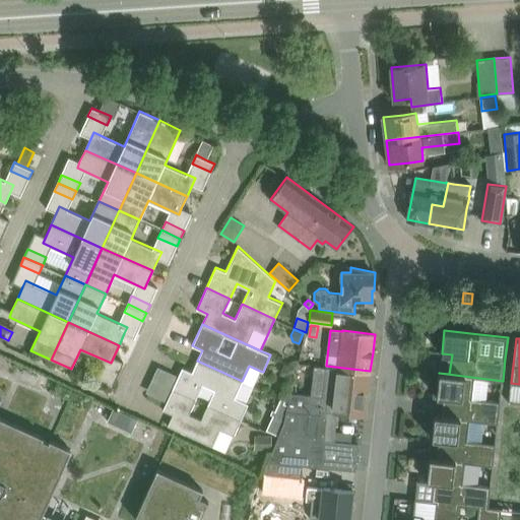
[(173,388),(196,399),(203,384),(215,390),(208,404),(241,419),(249,403),(235,397),(242,381),(197,361),(192,372),(182,368),(173,388)]
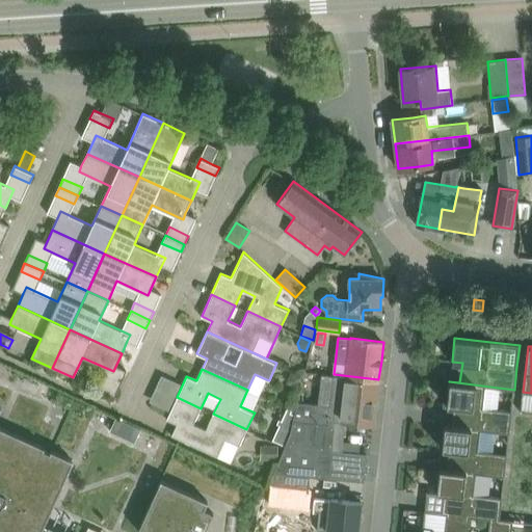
[(288,377),(291,384),(297,388),(302,375),(292,370),(288,377)]
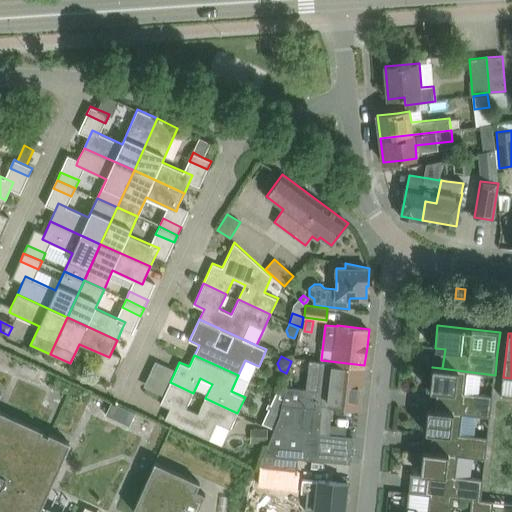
[(364,365),(321,360),(321,362),(317,390),(311,389),(310,400),(317,400),(316,404),(323,405),(322,409),(332,410),(332,405),(359,409),(359,406),(360,400),(364,365)]
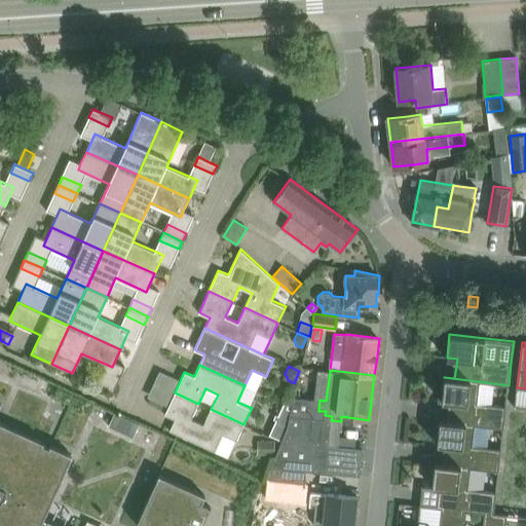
[(113,391),(117,383),(99,375),(95,383),(113,391)]
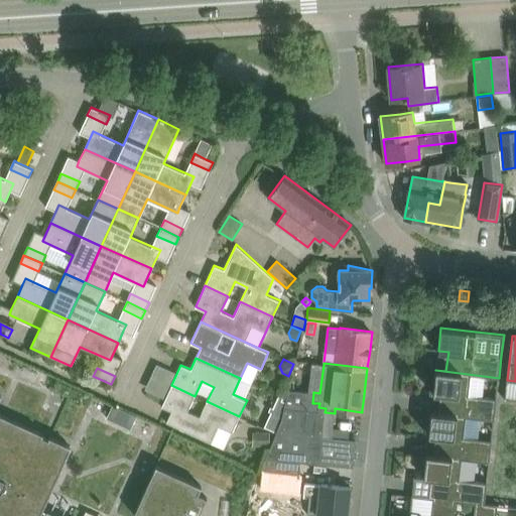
[(480,418),(494,420),(497,398),(469,395),(471,375),(499,378),(435,370),(433,393),(443,394),(441,413),(480,418)]
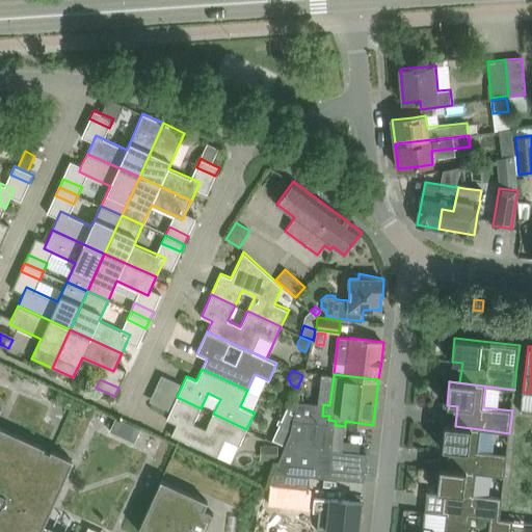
[(246,429),(213,414),(206,429),(193,423),(201,408),(177,397),(167,419),(177,424),(171,435),(217,456),(225,440),(239,446),(246,429)]
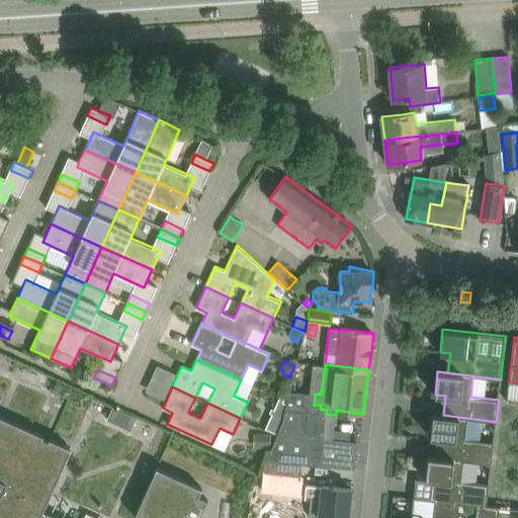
[(292,393),(290,393),(286,404),(277,434),(278,434),(262,469),(300,475),(303,463),(354,468),(357,441),(348,440),(333,438),(334,430),(336,415),(326,414),(327,410),(320,409),(321,405),(314,405),(315,394),(292,393)]
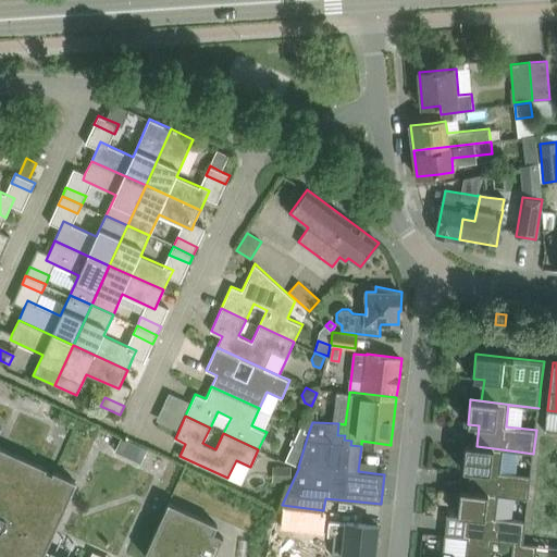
[(285,460),(298,467),(308,434),(305,433),(307,430),(306,430),(300,428),(295,441),(293,441),(291,444),(293,445),(285,460)]
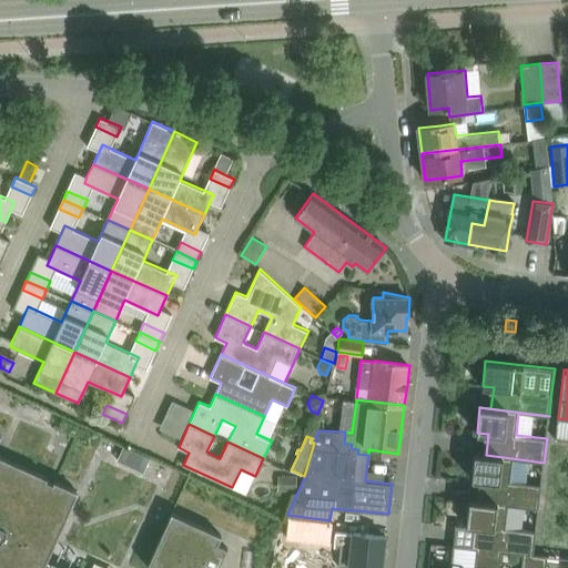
[(137,468),(143,455),(124,446),(119,459),(137,468)]
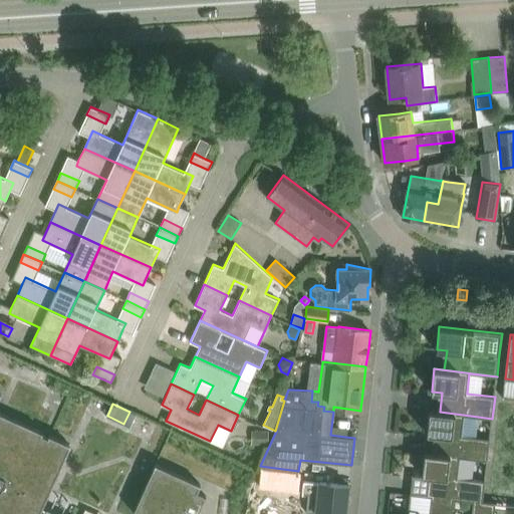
[(487,460),(490,439),(476,437),(478,417),(440,412),(430,410),(430,412),(427,434),(434,434),(437,435),(435,453),(435,454),(459,457),(474,459),(487,460)]
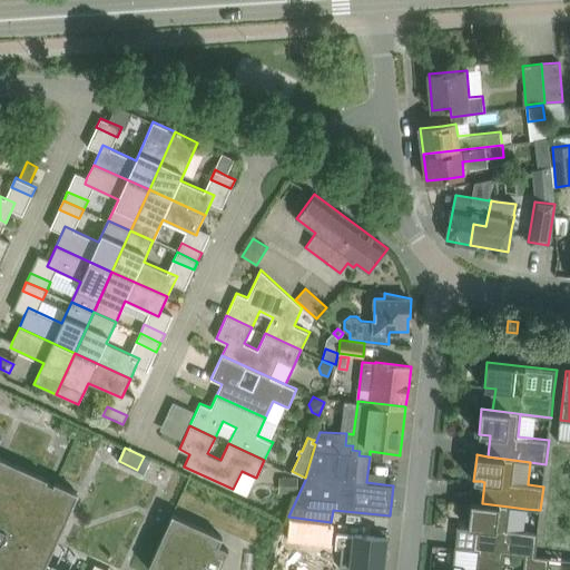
[(0,569),(67,569),(48,561),(79,492),(55,481),(53,484),(47,481),(48,479),(0,457),(0,569)]
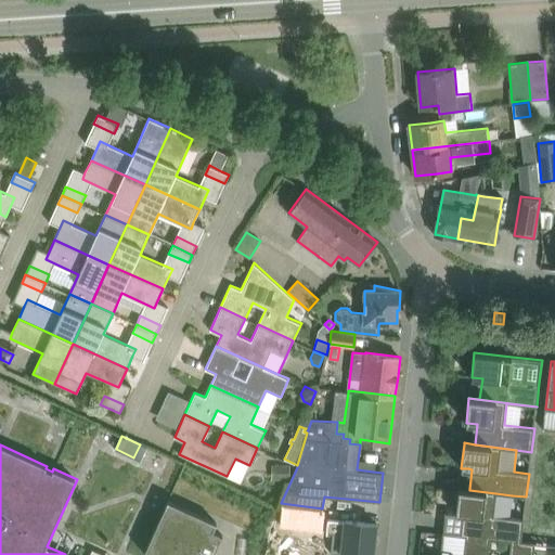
[(357,469),(373,472),(374,462),(358,461),(357,469)]
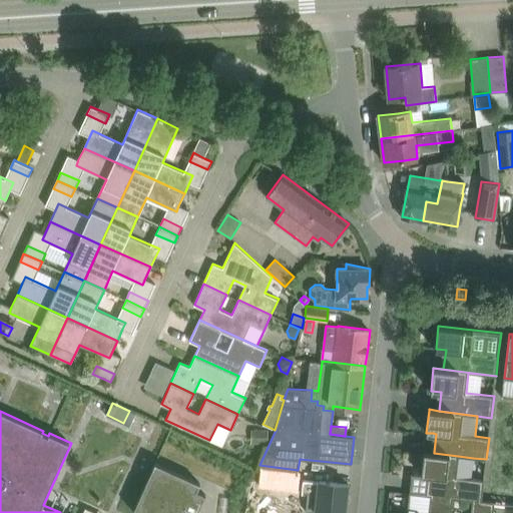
[(484,479),(470,478),(473,458),(458,456),(434,453),(434,452),(424,451),(421,474),(432,475),(429,494),(426,494),(452,497),(482,500),(484,479)]
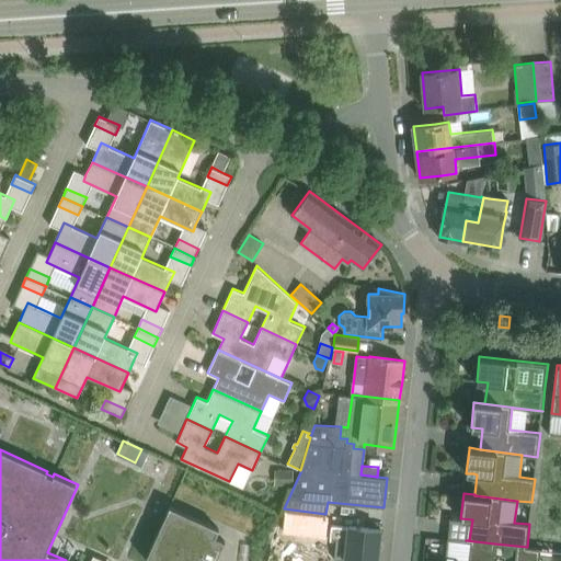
[(219,528),(170,505),(146,559),(150,560),(204,560),(205,558),(212,560),(215,560),(225,540),(216,536),(219,528)]
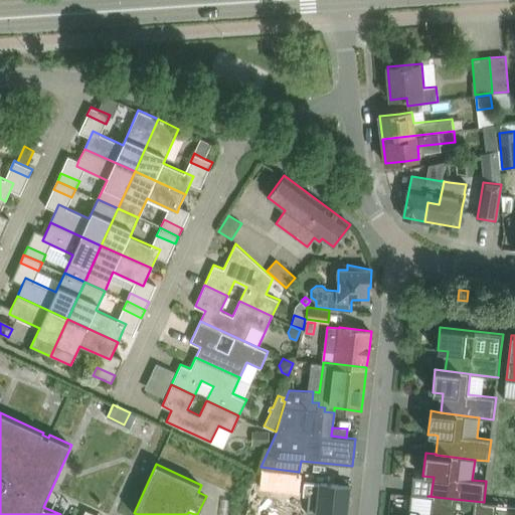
[(298,487),(299,472),(261,467),(253,482),(298,487)]
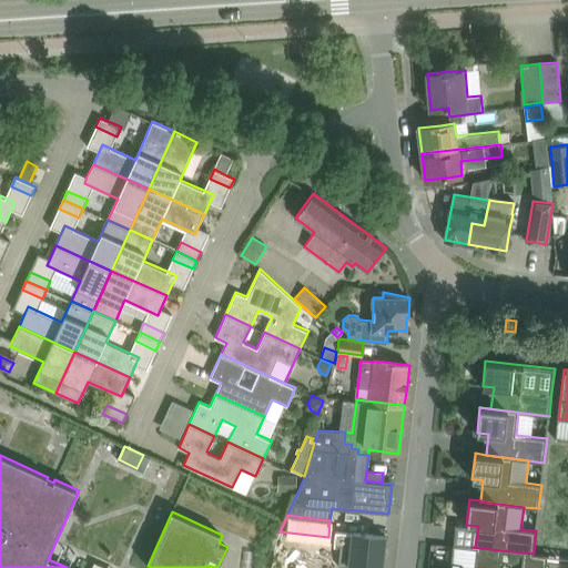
[(353,547),(351,567),(348,566),(347,567),(381,567),(385,535),(363,533),(354,531),(354,533),(336,530),(334,544),(353,547)]
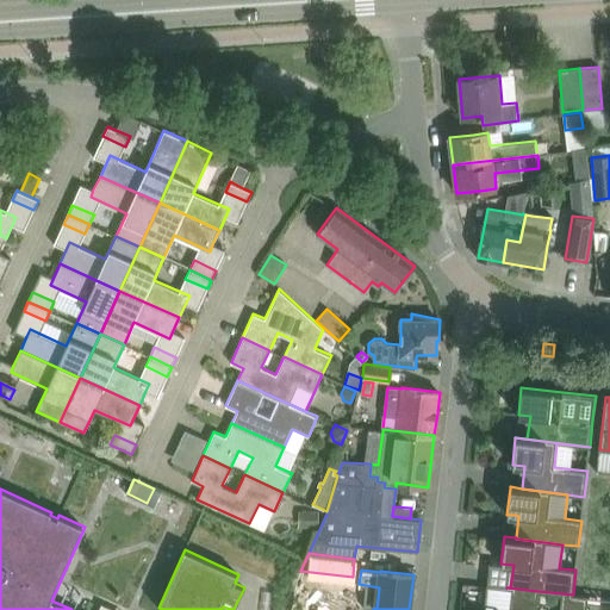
[(534,609),(537,592),(537,591),(506,587),(506,589),(512,590),(509,609),(534,609)]
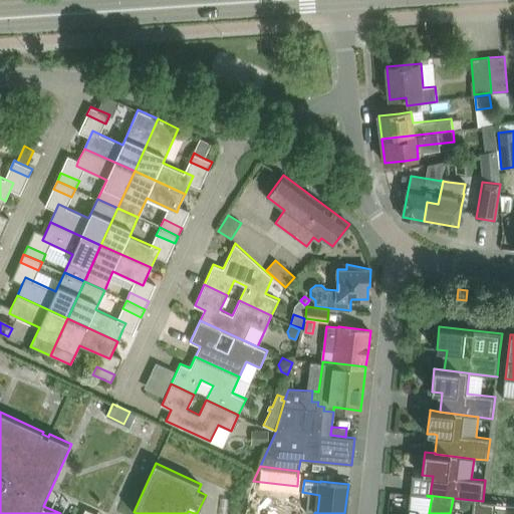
[(483,501),(453,498),(453,499),(473,501),(471,513),(493,513),(495,502),(483,501)]
